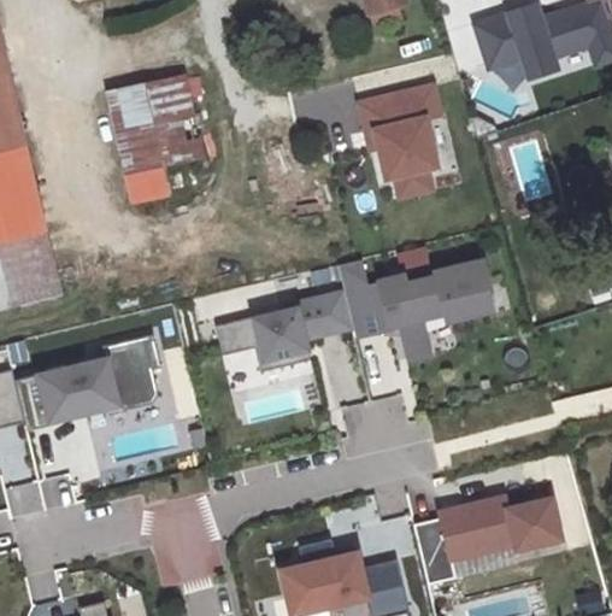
[(405,0),(364,0),(370,18),(375,18),(377,31),(392,28),(388,15),(407,9),(405,0)]
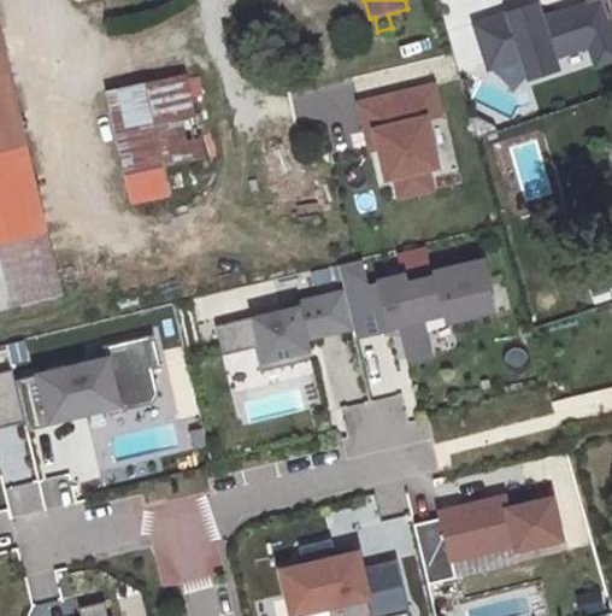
[(611,0),(583,0),(587,9),(540,23),(535,7),(472,28),(487,72),(519,62),(527,82),(543,76),(540,65),(576,53),(582,74),(607,65),(595,27),(611,21),(611,0)]
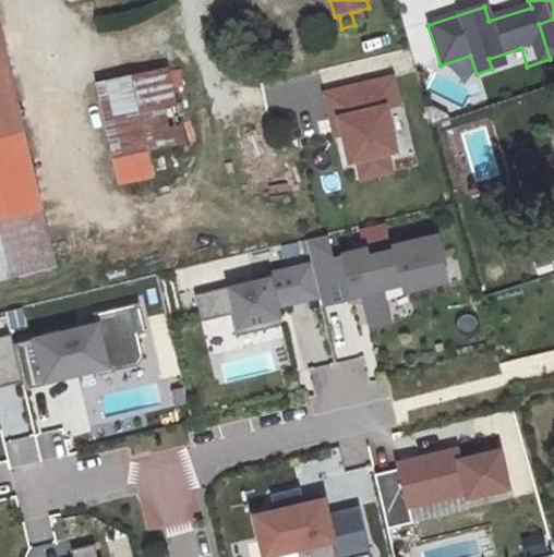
[(0,156),(31,148),(0,25),(0,156)]
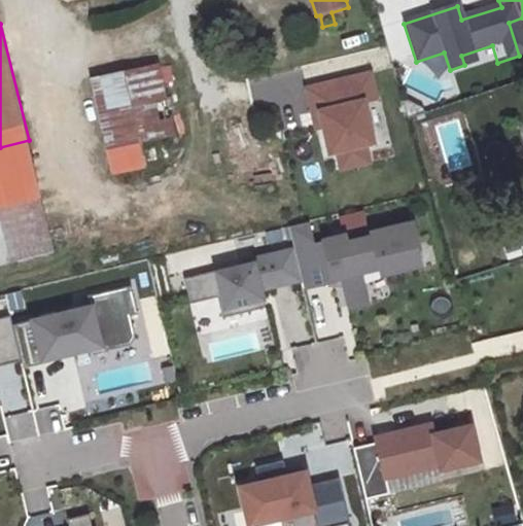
[(107,151),(172,134),(153,64),(90,81),(107,151)]
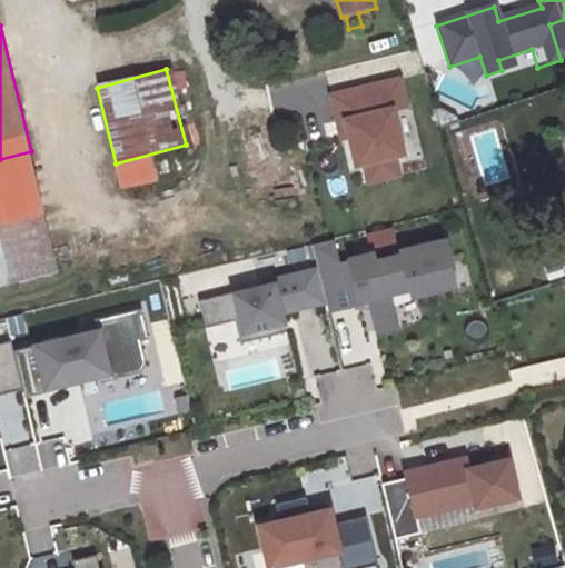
[(400,87),(333,102),(338,129),(346,128),(349,143),(356,171),(365,170),(394,162),(404,160),(393,117),(407,113),(400,87)]
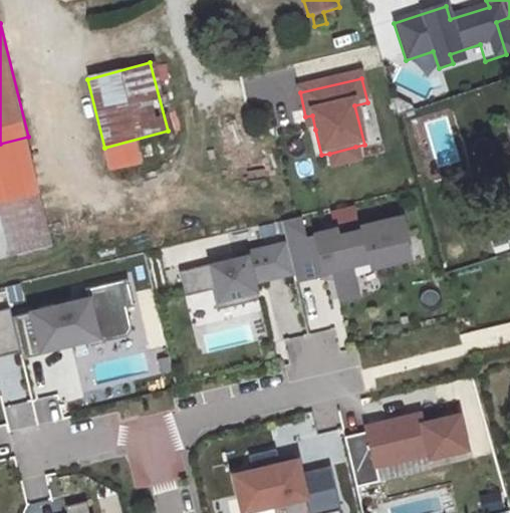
[(248,112),(208,120),(218,172),(235,169),(239,187),(262,182),(248,112)]
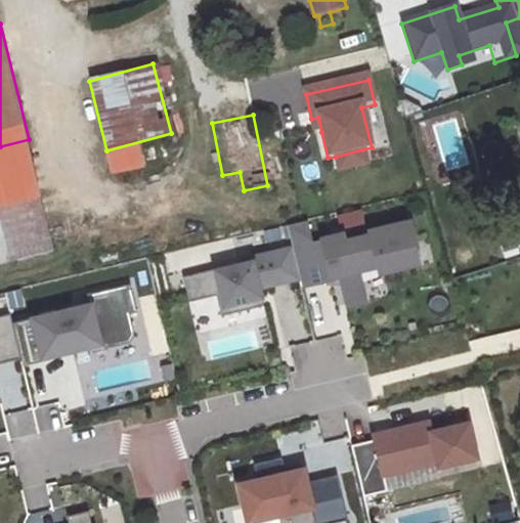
[(318,118),(311,119),(315,134),(321,132),(318,118)]
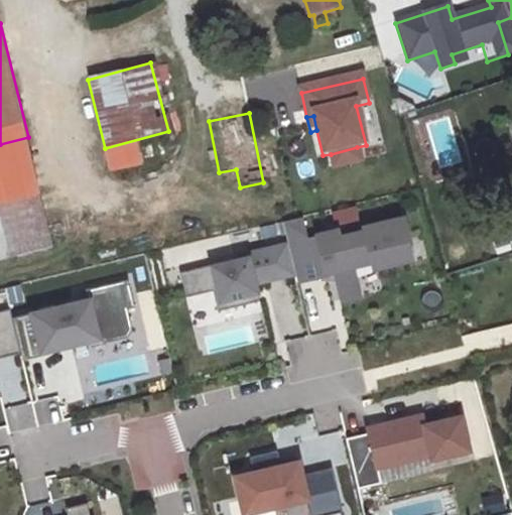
[(433,166),(451,164),(445,118),(434,119),(435,129),(428,129),(433,166)]
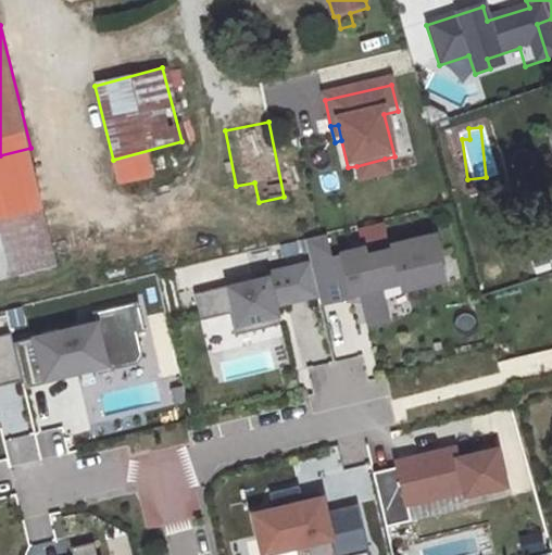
[(0,244),(50,228),(30,148),(0,155),(0,244)]
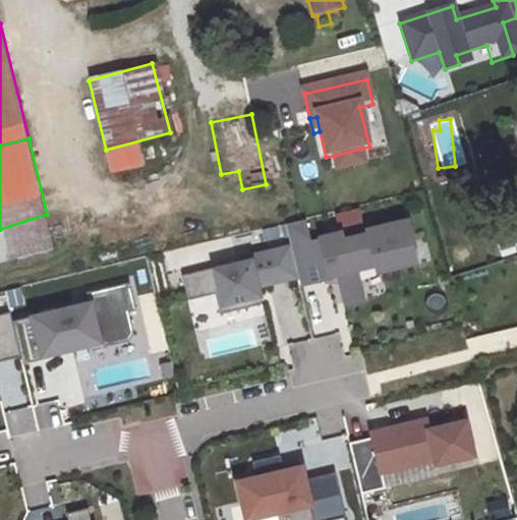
[(360,149),(334,156),(338,173),(365,166),(360,149)]
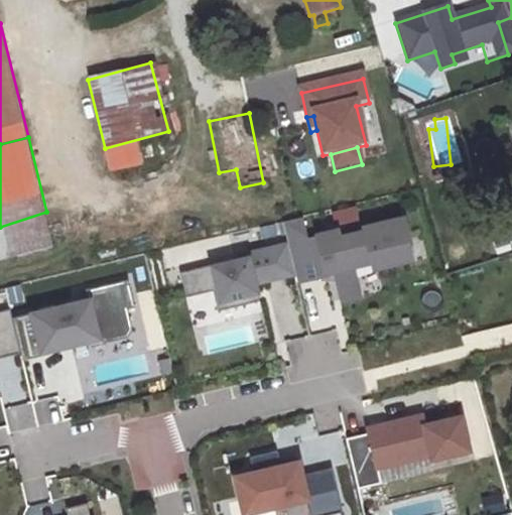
[(46,212),(0,227),(0,251),(53,237),(46,212)]
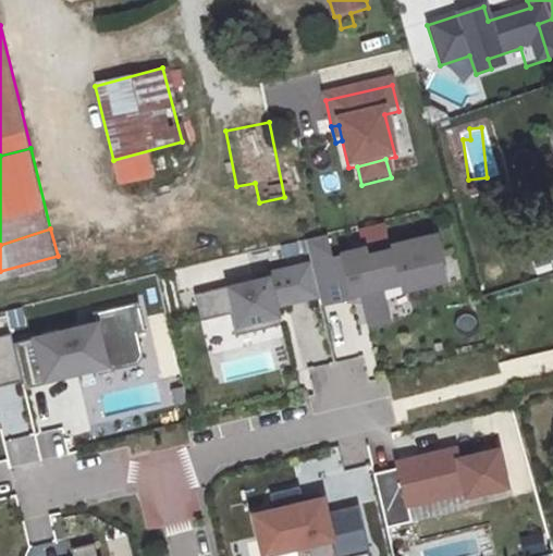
[(309,248),(315,271),(322,304),(324,312),(357,305),(356,301),(365,299),(372,333),(392,328),(386,308),(385,309),(382,295),(409,289),(410,294),(447,285),(443,267),(445,266),(440,242),(396,252),(397,258),(370,263),(368,256),(345,261),(346,263),(334,267),(329,243),(309,248)]
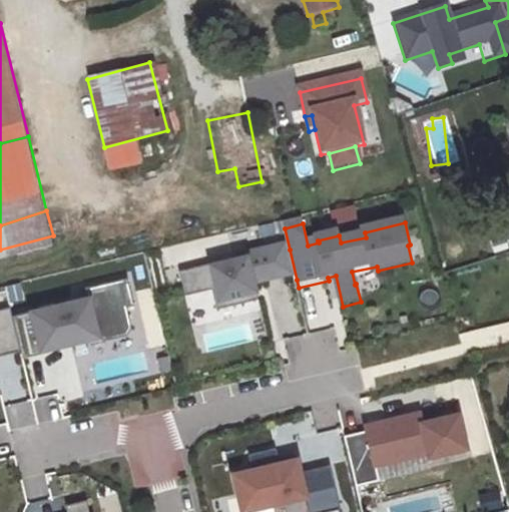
[(248,259),(249,263),(251,262),(260,289),(297,280),(290,249),(248,259)]
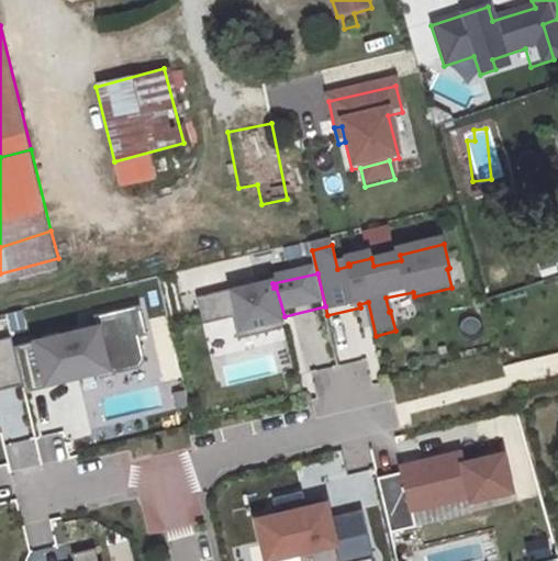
[(274,288),(200,305),(207,332),(235,324),(241,346),(261,341),(259,332),(285,326),(282,316),(285,316),(276,287),(274,288)]
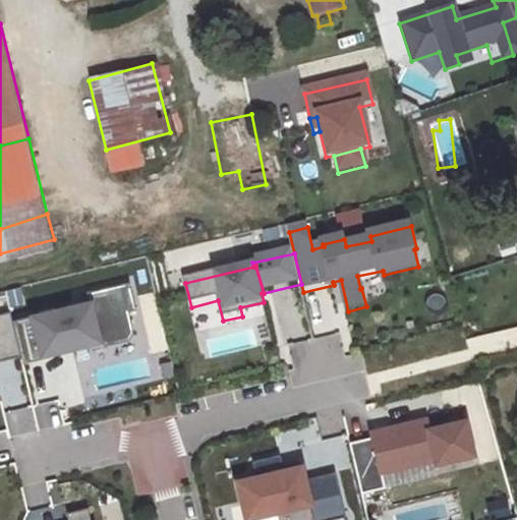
[(87,301),(10,321),(18,355),(19,358),(97,339),(105,345),(125,339),(130,331),(125,310),(133,308),(127,282),(84,292),(87,301)]
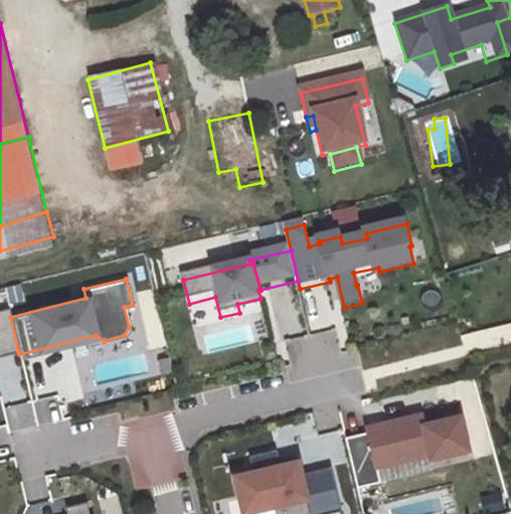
[(0,355),(18,351),(10,317),(8,308),(0,309),(0,355)]
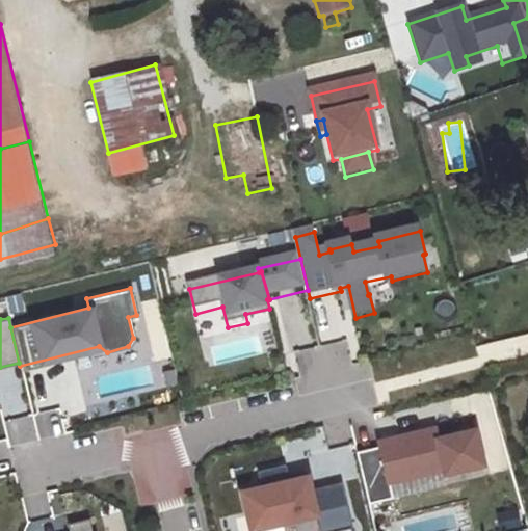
[(71,356),(74,369),(99,364),(96,351),(71,356)]
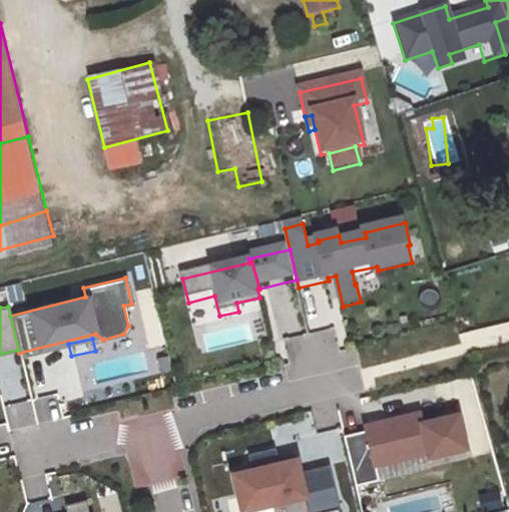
[(361,431),(339,436),(350,485),(373,480),(370,464),(422,452),(425,461),(462,452),(453,414),(416,422),(414,413),(360,426),(361,431)]
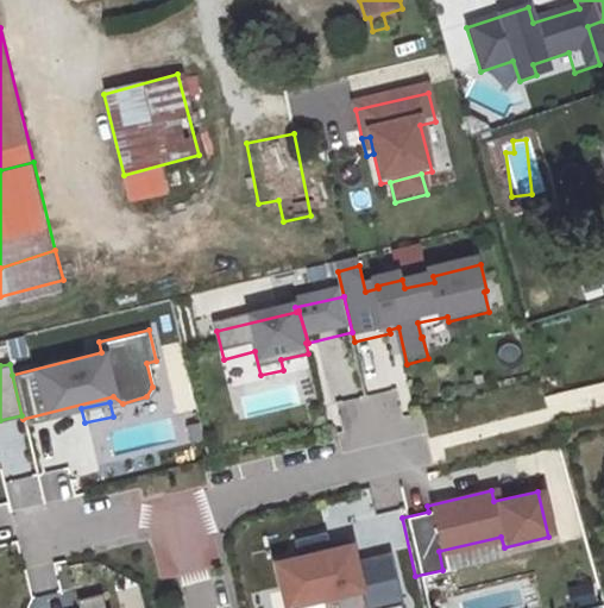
[(291,555),(270,559),(281,603),(353,585),(358,607),(366,607),(396,601),(383,549),(347,557),(344,541),(323,546),(319,528),(287,536),(291,555)]
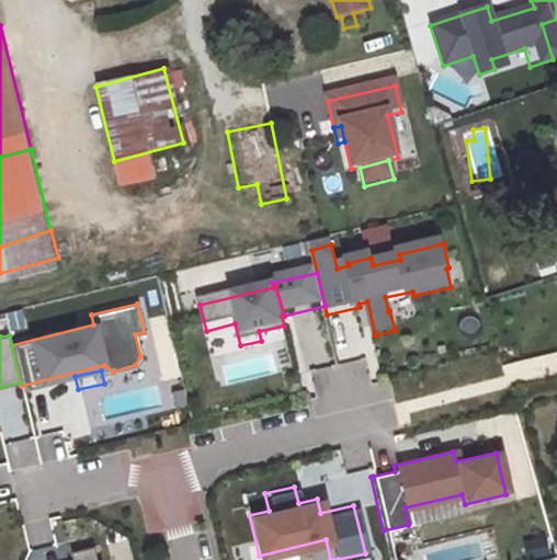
[(97,559),(94,549),(71,555),(72,559),(97,559)]
